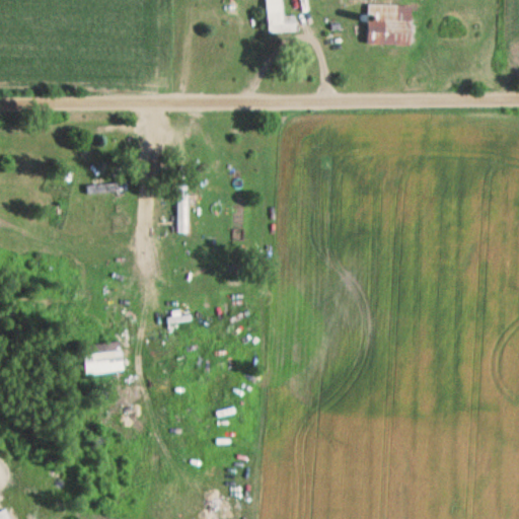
[(295,32),(294,16),(281,16),(281,0),(265,0),(266,32),(295,32)]
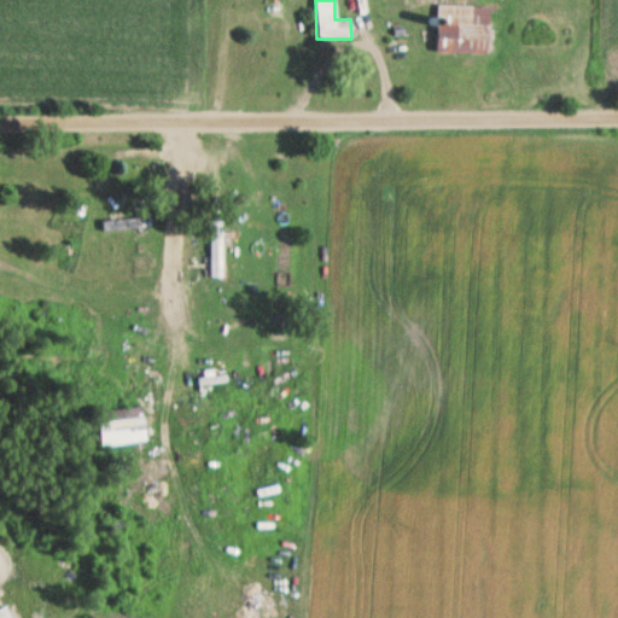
[(489,7),(436,7),(436,54),(489,56),(489,7)]
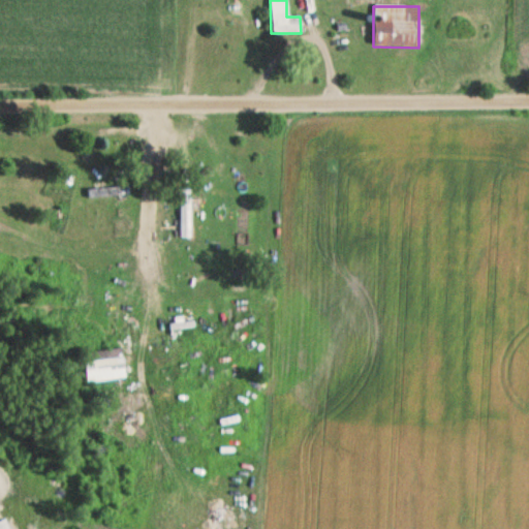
[(87,189),(87,204),(117,204),(117,189),(87,189)]
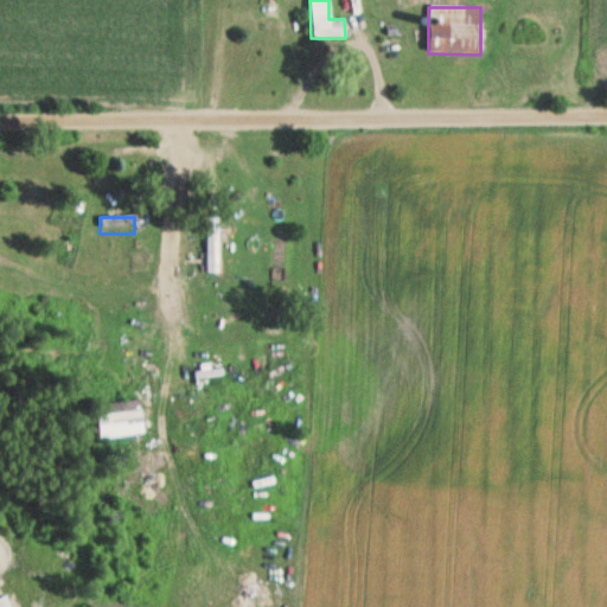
[(205,218),(205,275),(219,275),(219,262),(224,262),(224,218),(205,218)]
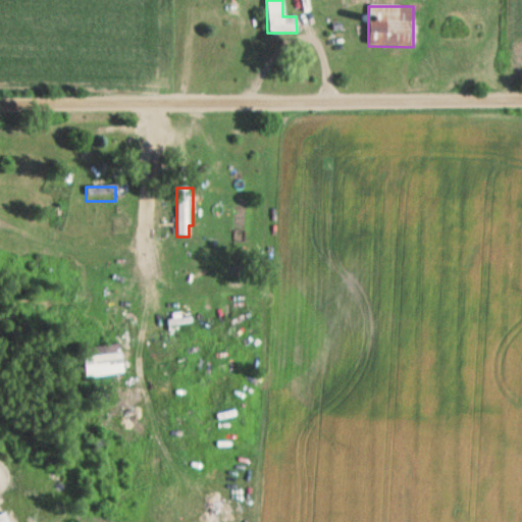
[(122,374),(119,345),(81,349),(85,379),(122,374)]
